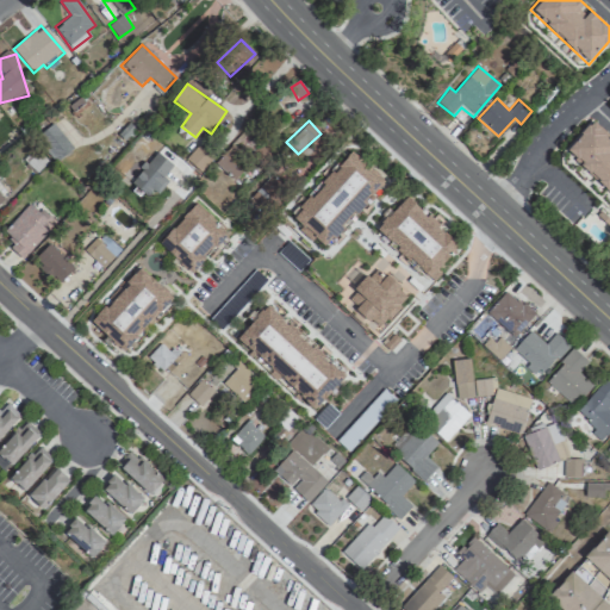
[(609,150),(609,137),(591,120),(564,151),(609,192),(609,155),(608,154),(609,150)]
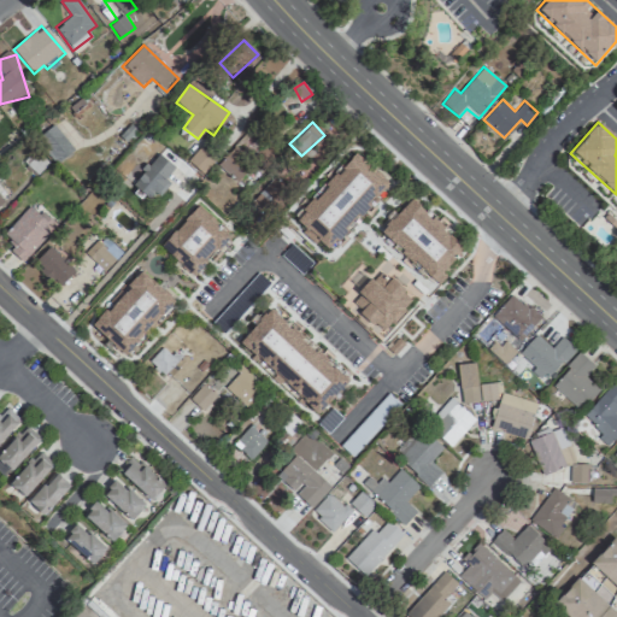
[(74,150),(53,124),(36,139),(57,163),(74,150)]
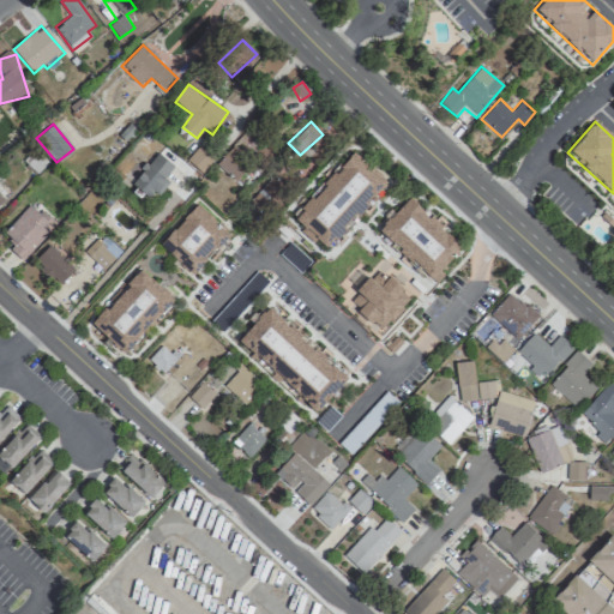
[(235,181),(256,158),(238,142),(217,164),(235,181)]
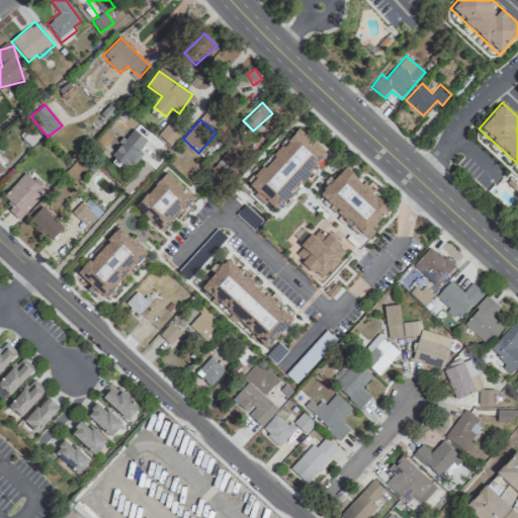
[(169,146),(180,135),(168,123),(157,135),(169,146)]
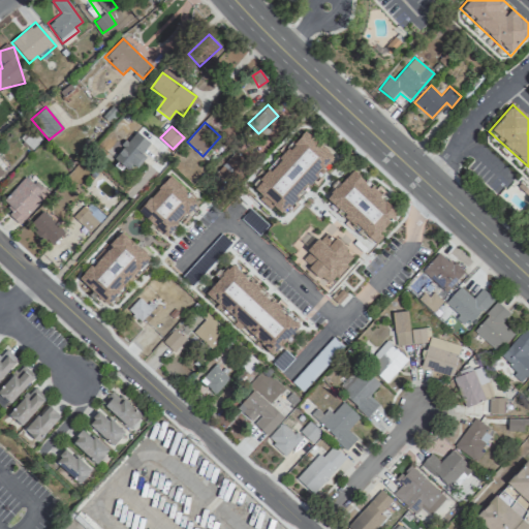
[(20,138),(31,150),(41,141),(30,128),(20,138)]
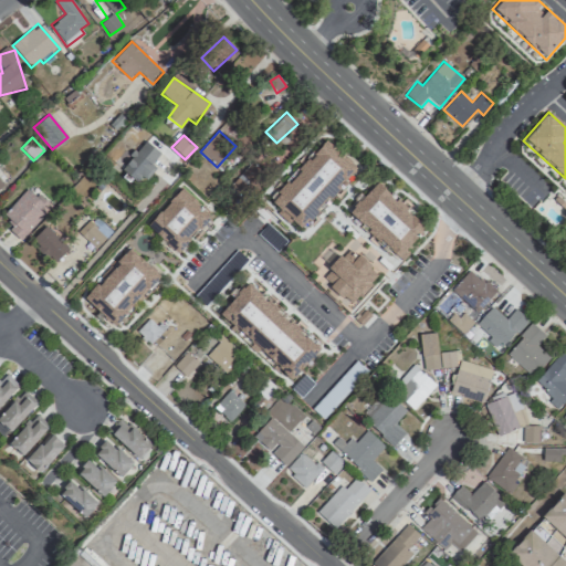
[(269,203),(301,232),(358,168),(326,139),(269,203)]
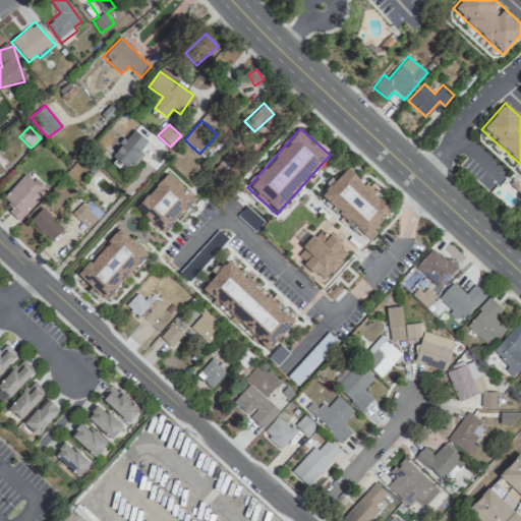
[(127,170),(141,154),(138,151),(147,141),(133,130),(111,156),(127,170)]
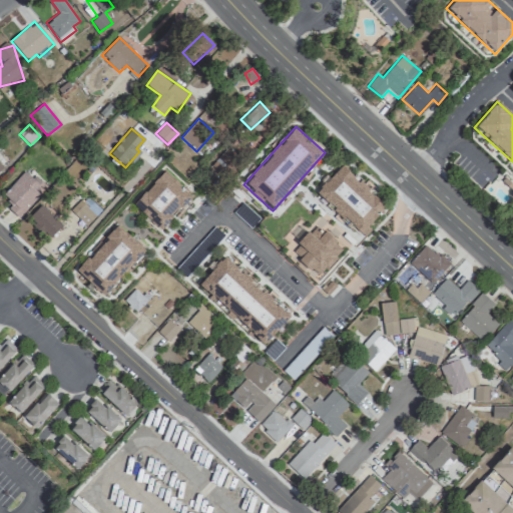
[(234,155),(227,150),(218,162),(225,167),(234,155)]
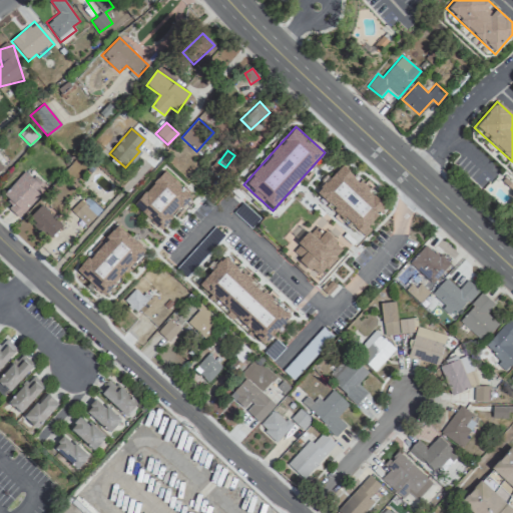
[(0,170),(9,161),(0,152),(0,170)]
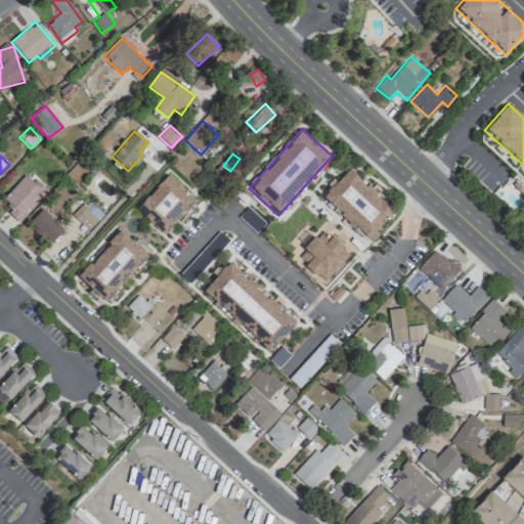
[(395,209),(348,169),(322,199),(370,238),(395,209)]
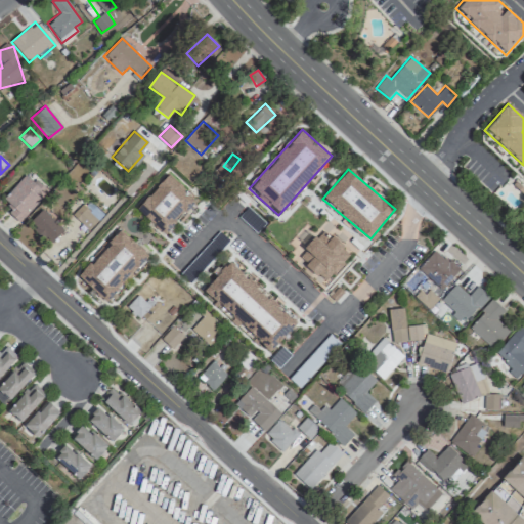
[(45,193),(26,175),(3,198),(11,206),(7,211),(18,222),(45,193)]
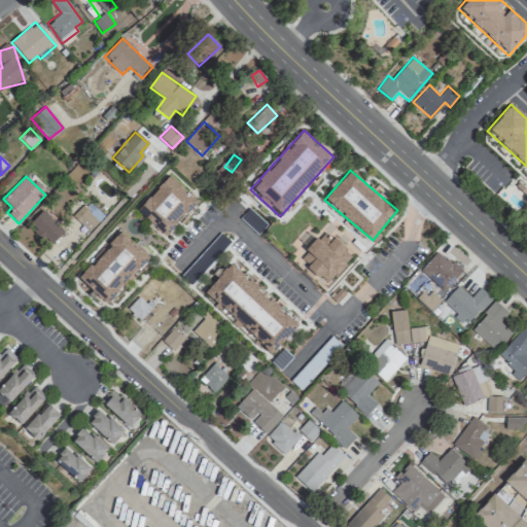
[(196,203),(170,176),(136,208),(162,236),(196,203)]
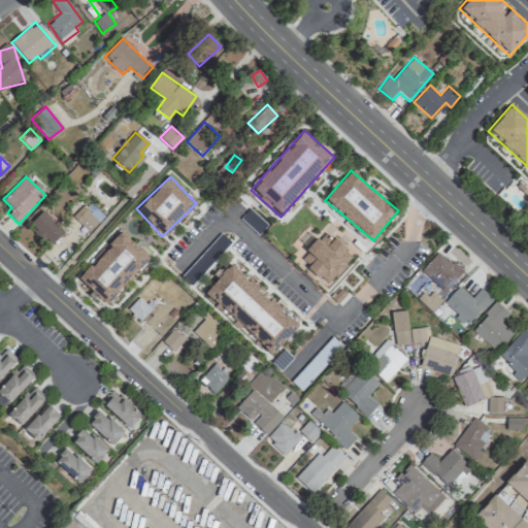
[(73,216),(89,231),(99,222),(84,205),(73,216)]
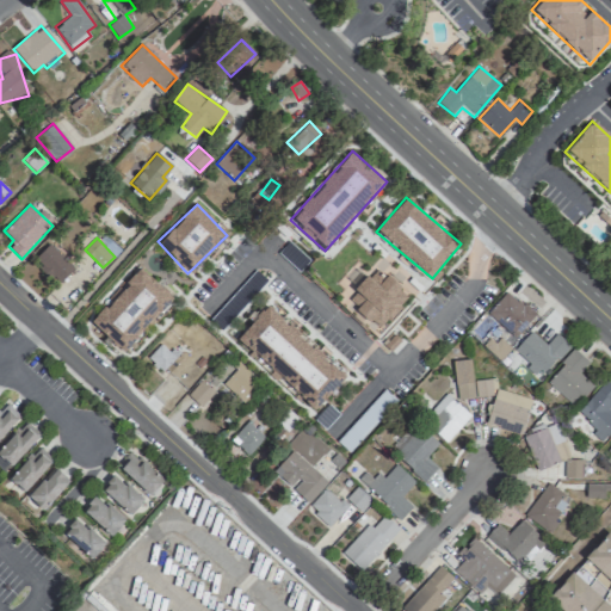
[(74,269),(50,244),(35,259),(59,283),(74,269)]
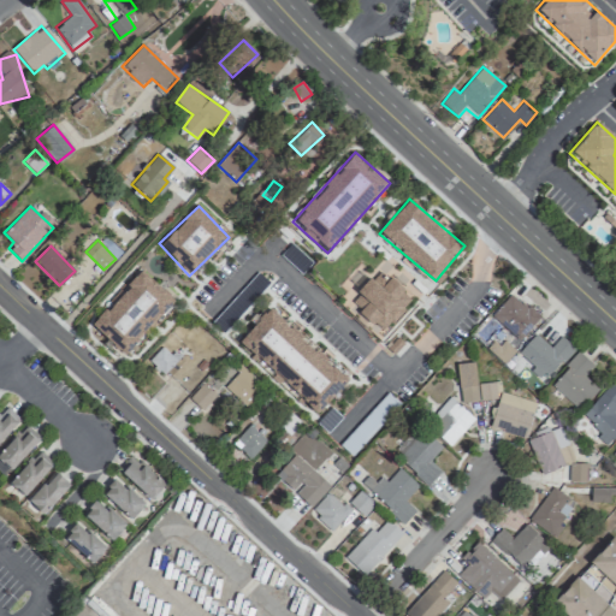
[(89,325),(123,354),(173,300),(140,270),(89,325)]
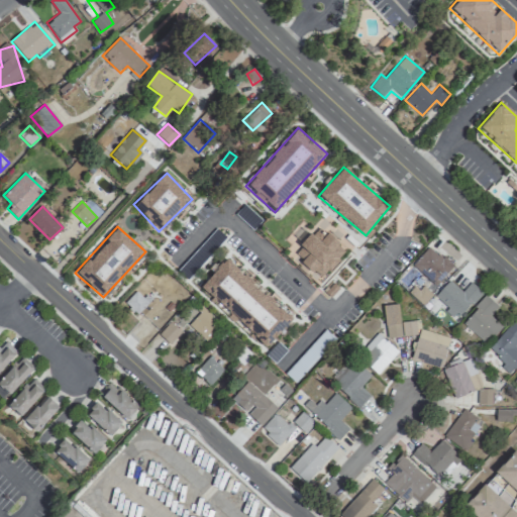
[(321,279),(345,250),(317,226),(293,254),(321,279)]
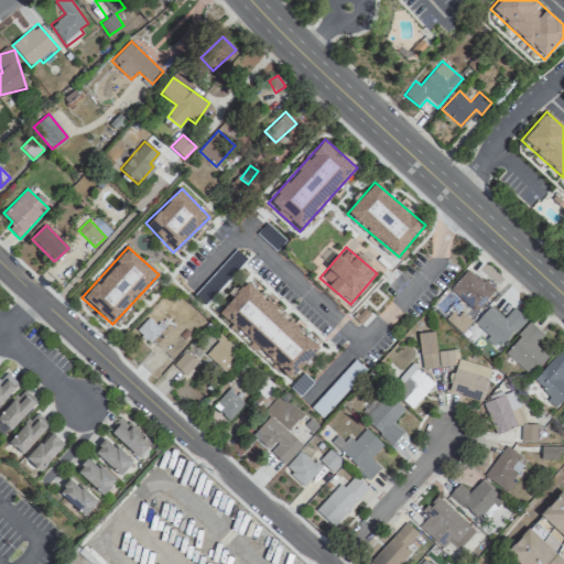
[(495,291),(469,268),(449,289),(475,312),(495,291)]
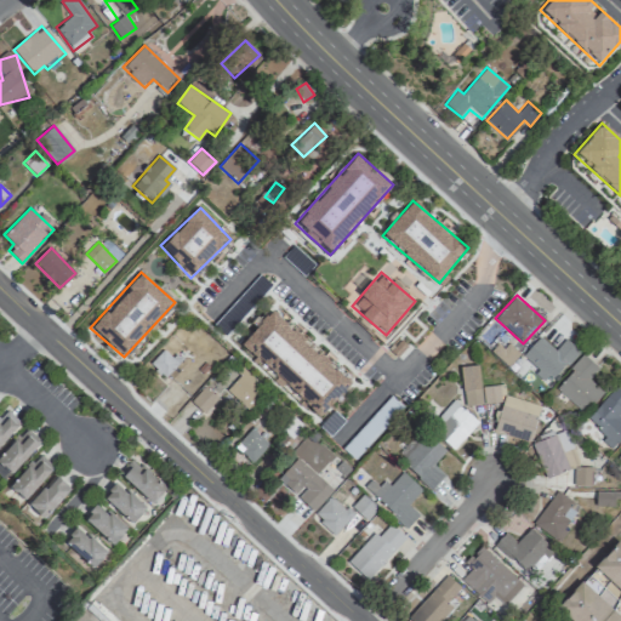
[(351,381),(271,309),(239,346),(300,400),(318,417),(351,381)]
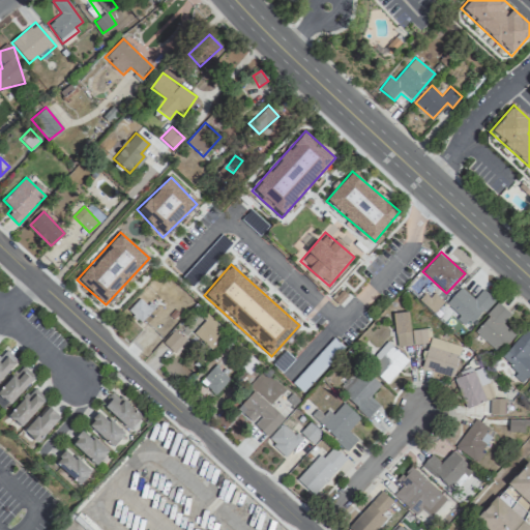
[(494,300),(483,290),(474,298),(463,287),(444,305),(467,328),(494,300)]
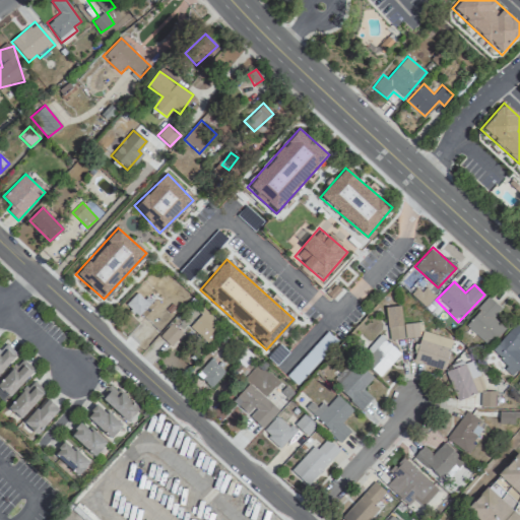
[(125,305),(137,317),(151,302),(140,289),(125,305)]
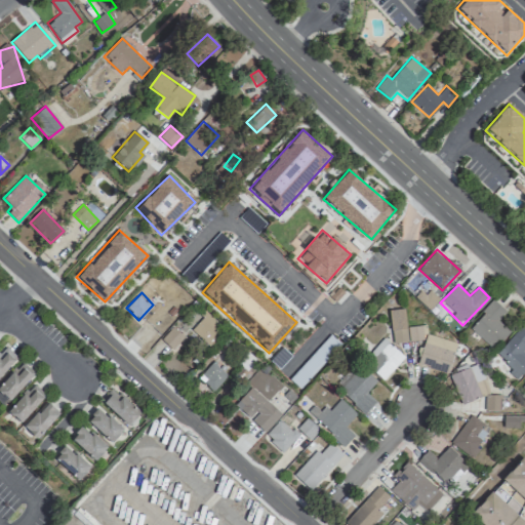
[(470,325),(493,349),(510,331),(498,320),(507,313),(494,300),(470,325)]
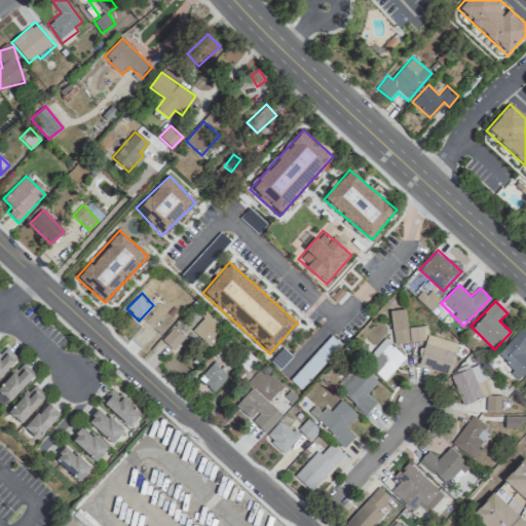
[(390,310),(393,342),(396,343),(423,341),(425,340),(419,364),(449,372),(457,343),(426,335),(425,326),(411,328),(406,309),(390,310)]
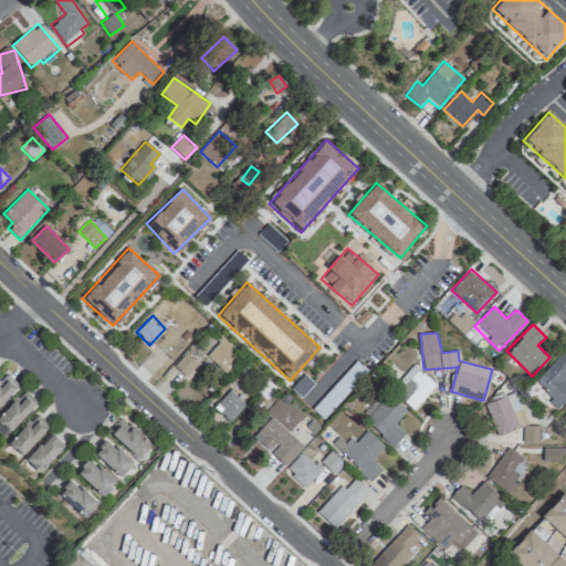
[(232,355),(237,350),(220,335),(202,355),(226,376),(239,362),(232,355)]
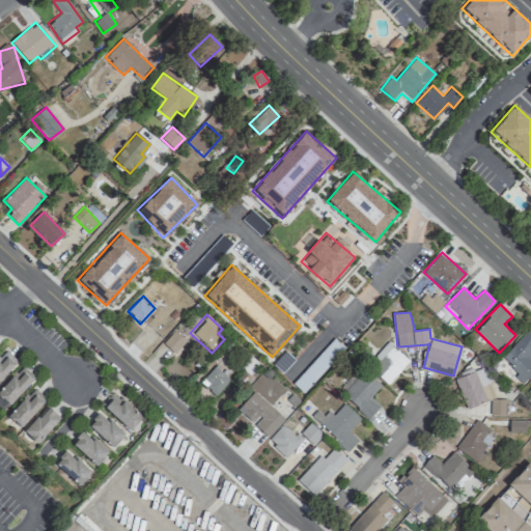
[(501,360),(525,381),(530,373),(530,360),(527,357),(530,352),(530,333),(527,330),(501,360)]
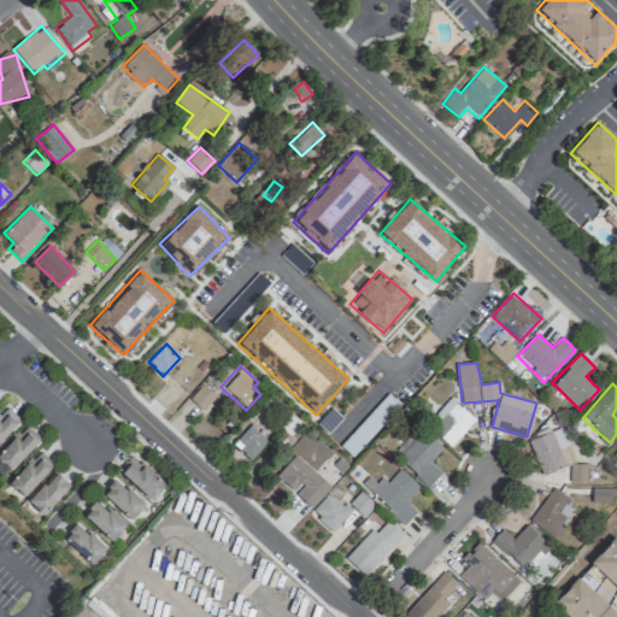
[(189,399),(203,411),(216,397),(204,385),(189,399)]
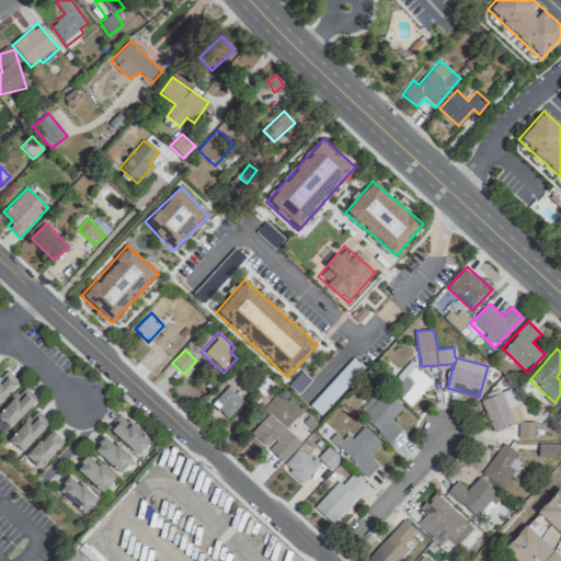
[(409,405),(432,382),(411,362),(388,386),(409,405)]
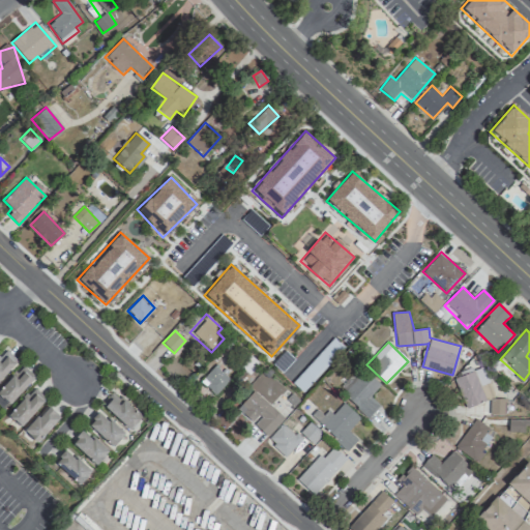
[(0,379),(15,362),(2,351),(0,353),(0,379)]
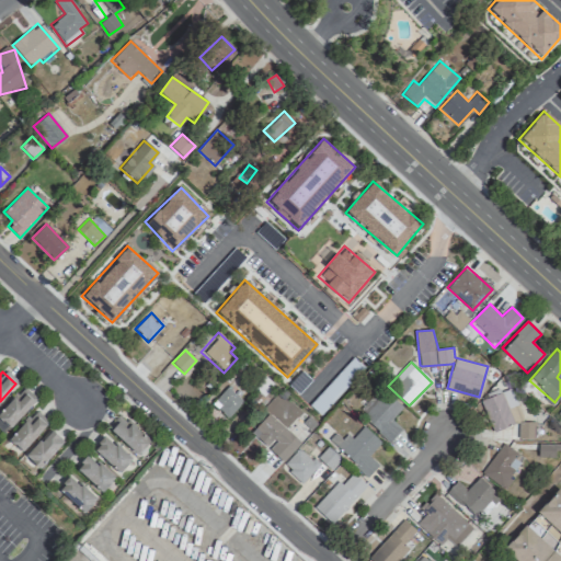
[(210,403),(227,418),(242,401),(226,387),(210,403)]
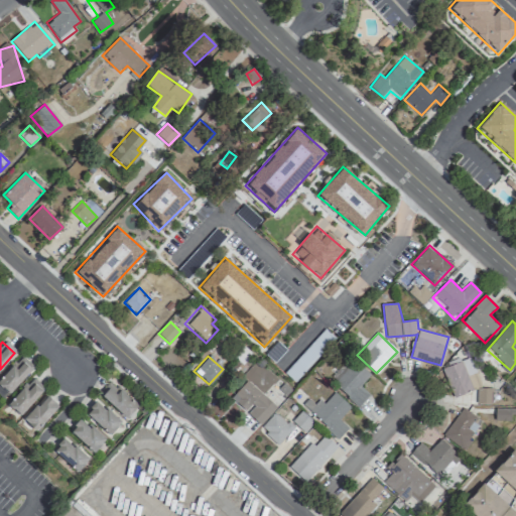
[(488,387),(483,389),(470,357),(442,368),(454,398),(474,390),(481,406),(493,400),(488,387)]
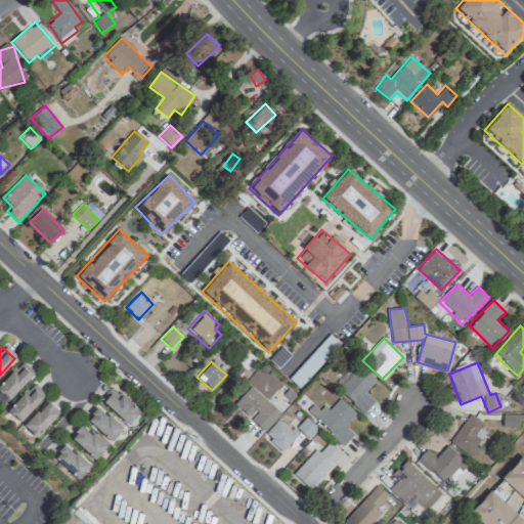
[(0,384),(0,402),(3,405),(32,376),(20,363),(0,384)]
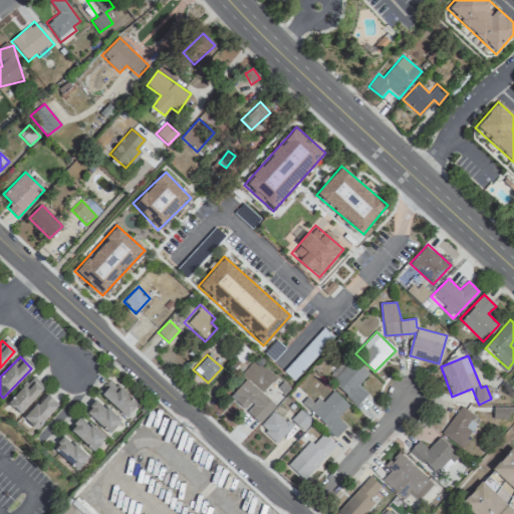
[(342,361),(328,378),(356,405),(369,391),(361,383),(369,373),(354,360),(348,366),(342,361)]
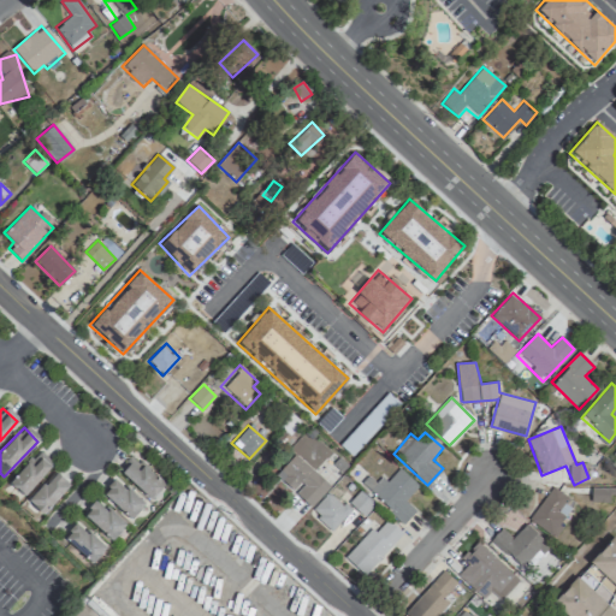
[(54,465),(40,450),(7,481),(23,496),(54,465)]
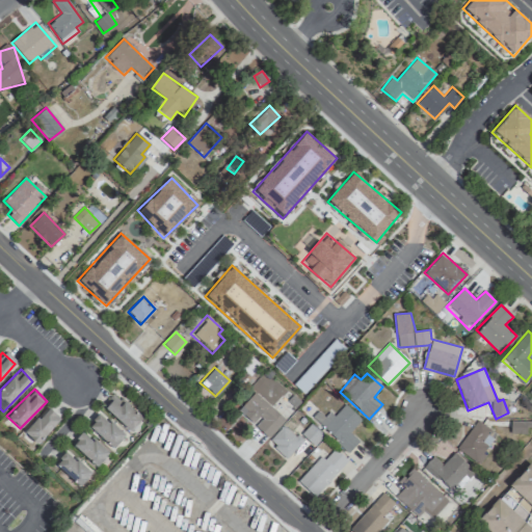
[(267,439),(285,420),(254,392),(237,410),(267,439)]
